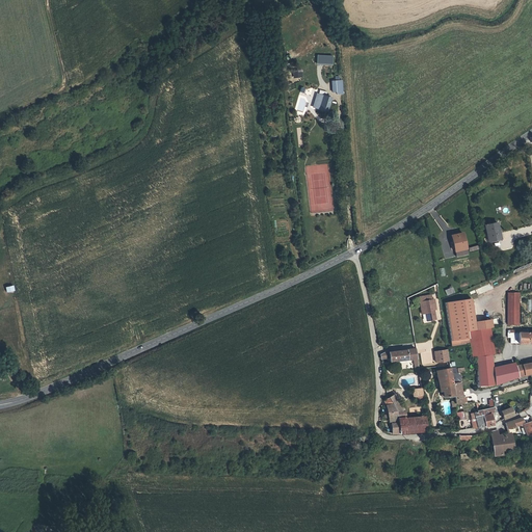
[(317,55),(317,64),(333,64),(333,55),(317,55)]
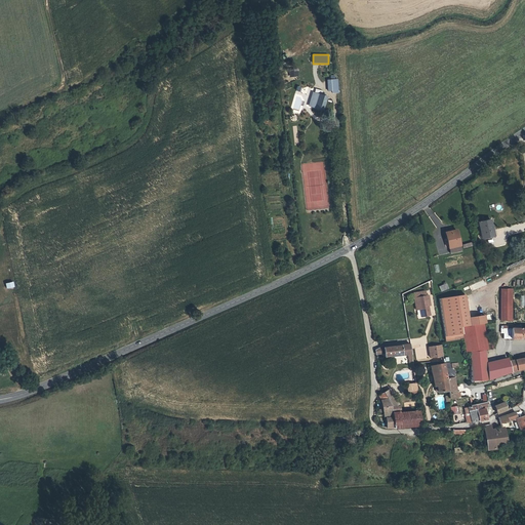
[(327,92),(338,92),(337,79),(326,79),(327,92)]
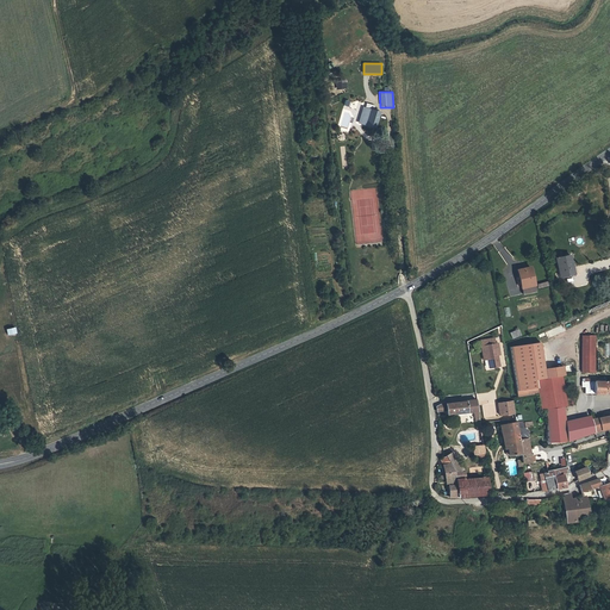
[(363,104),(360,118),(377,122),(380,107),(363,104)]
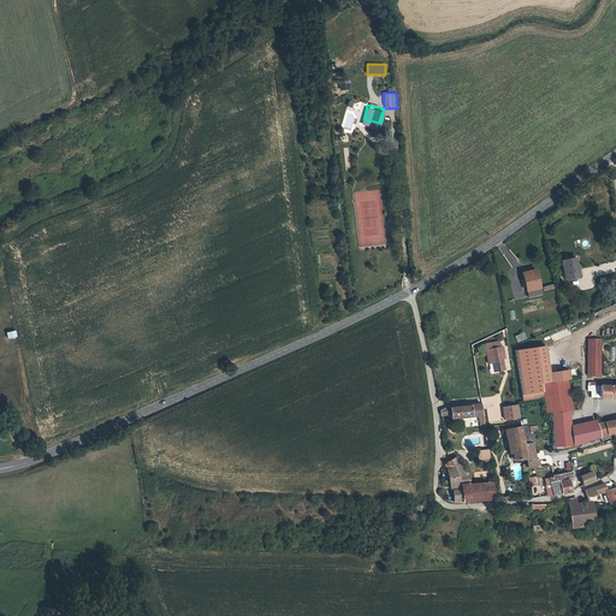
[(558,260),(562,278),(575,276),(574,268),(575,267),(574,258),(558,260)]
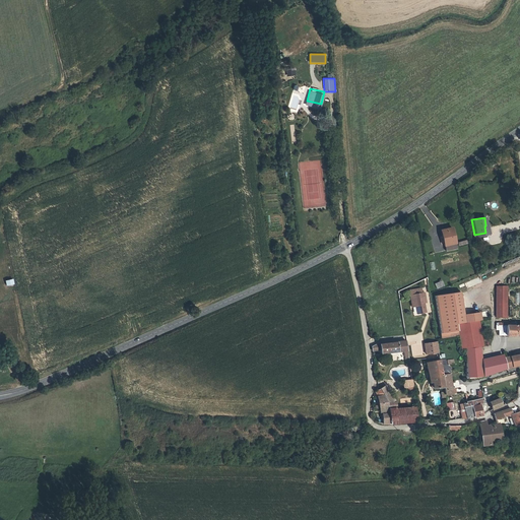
[(443,238),(444,244),(453,243),(450,228),(440,230),(441,238),(443,238)]
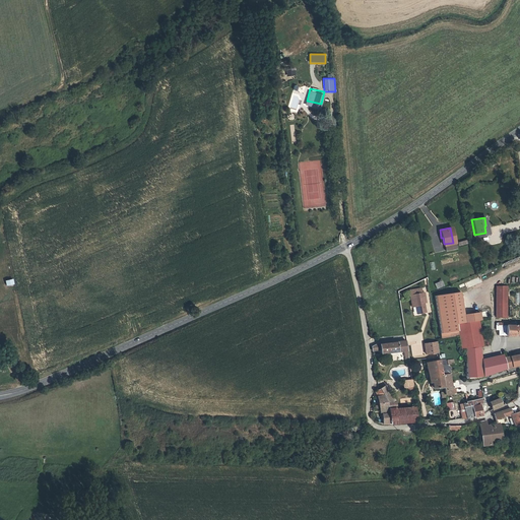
[(464,283),(466,288),(482,281),(479,276),(464,283)]
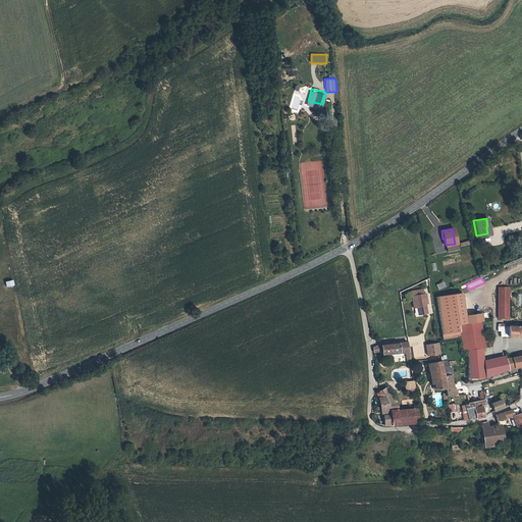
[(436,284),(438,291),(447,286),(444,281),(436,284)]
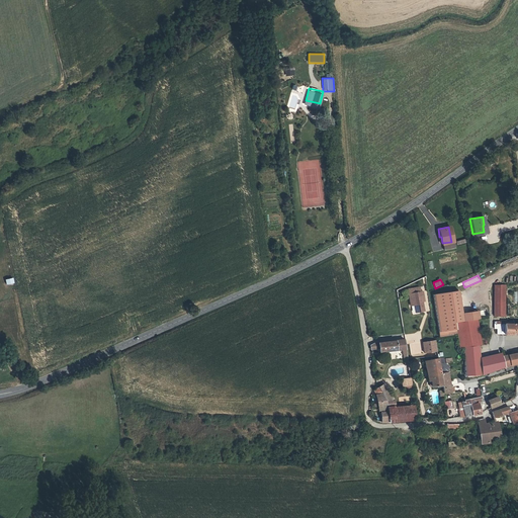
[(493,284),(493,315),(504,315),(503,284),(493,284)]
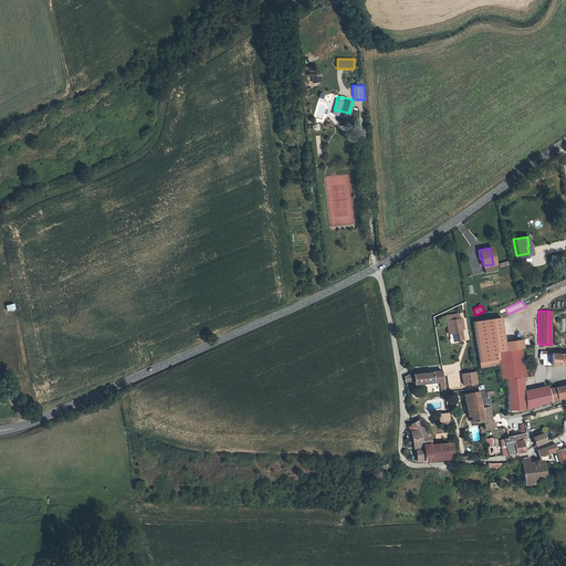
[(449,318),(453,339),(461,338),(458,317),(460,317),(459,312),(444,314),(446,320),(449,318)]
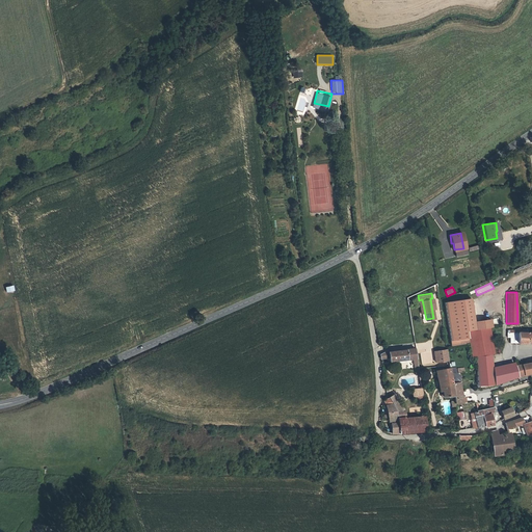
[(473,357),(477,356),(495,353),(489,327),(468,330),(473,357)]
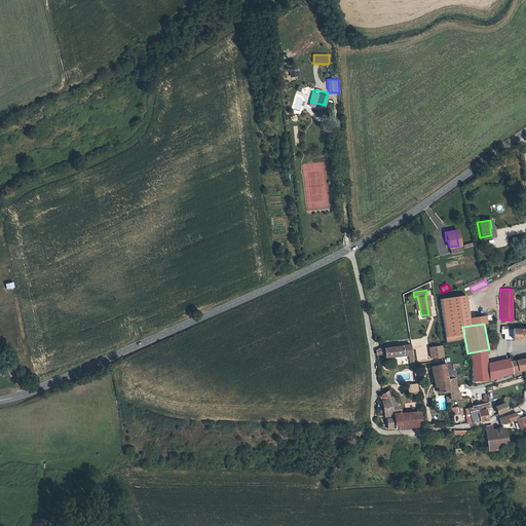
[(525,338),(525,329),(522,329),(522,326),(516,326),(516,329),(501,329),(501,334),(504,334),(504,338),(525,338)]
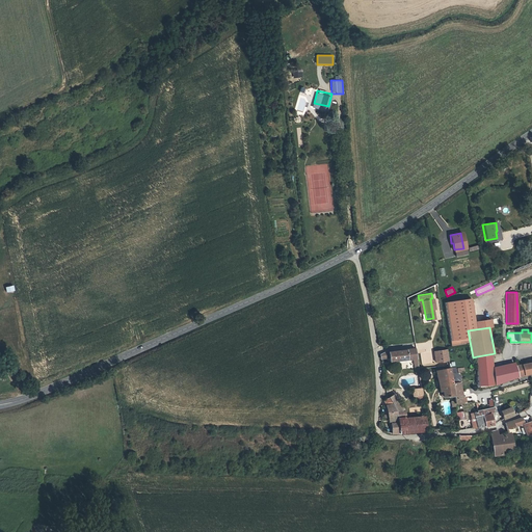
[(379,353),(380,358),(390,356),(391,361),(413,355),(416,354),(415,345),(379,353)]
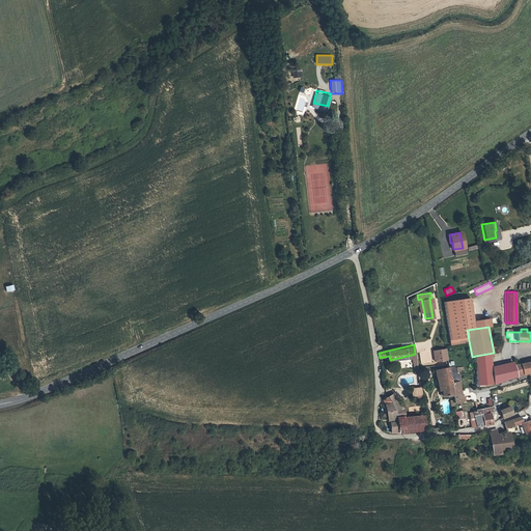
[(447,350),(434,350),(434,362),(448,361),(447,350)]
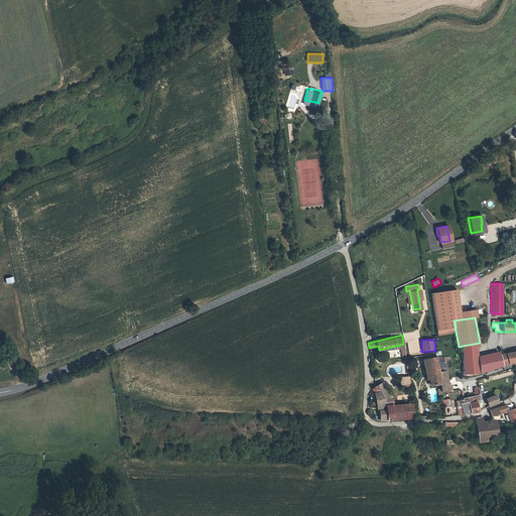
[(479,354),(479,357),(482,356),(480,343),(463,346),(463,357),(479,354)]
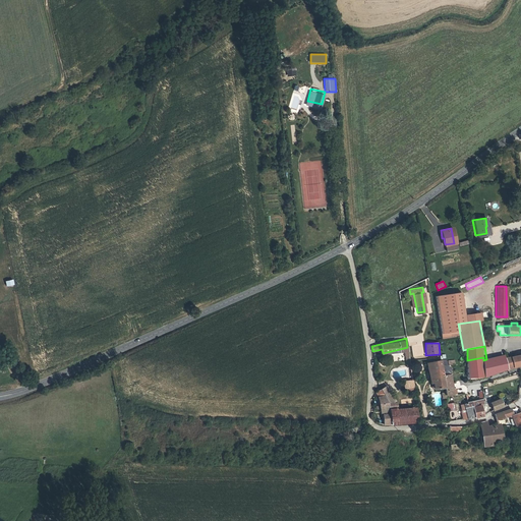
[(520,365),(520,354),(514,356),(513,353),(509,354),(510,357),(505,358),(507,370),(520,365)]
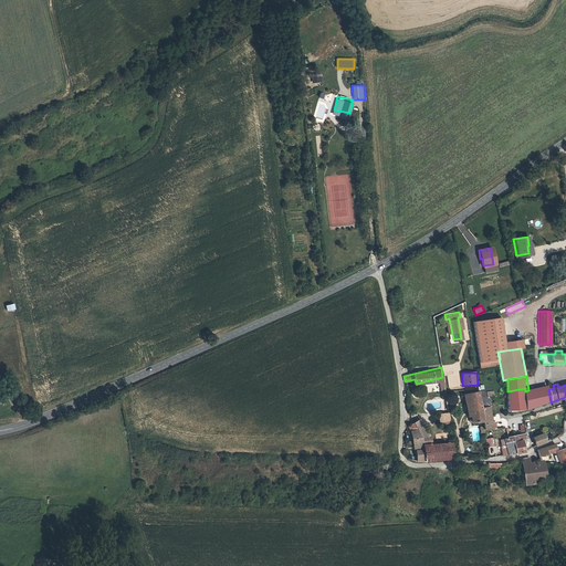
[(530,408),(551,402),(548,389),(548,386),(528,390),(525,391),(525,388),(507,391),(509,412),(530,408)]
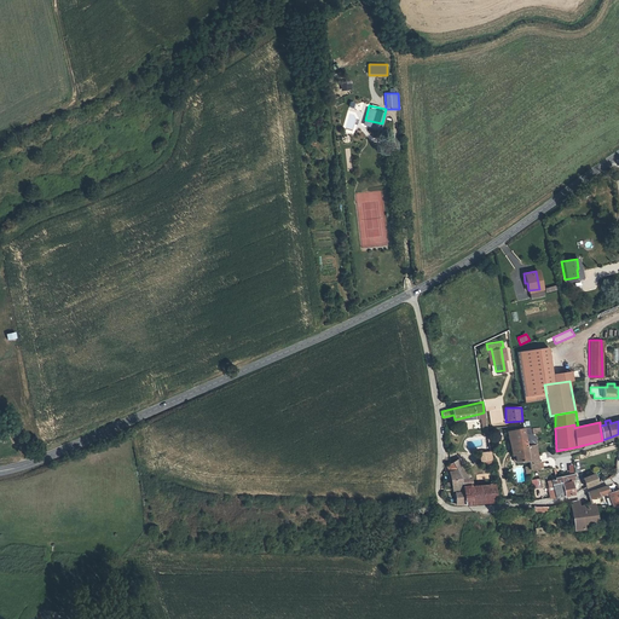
[(525,429),(508,432),(512,453),(515,453),(515,461),(528,458),(527,446),(525,437),(525,429)]
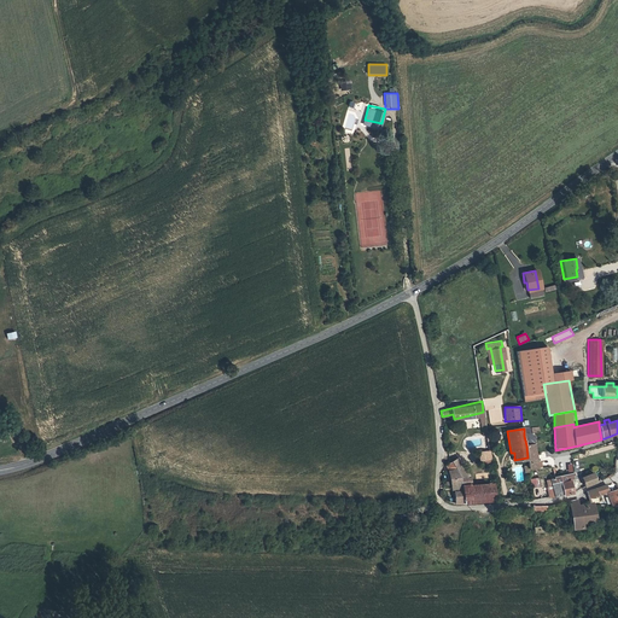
[(524,436),(526,445),(535,445),(532,436),(524,436)]
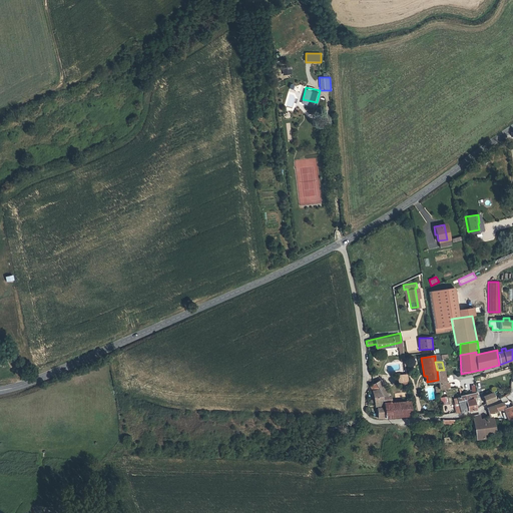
[(439,389),(450,390),(449,383),(446,383),(444,370),(437,370),(438,380),(439,386),(439,389)]
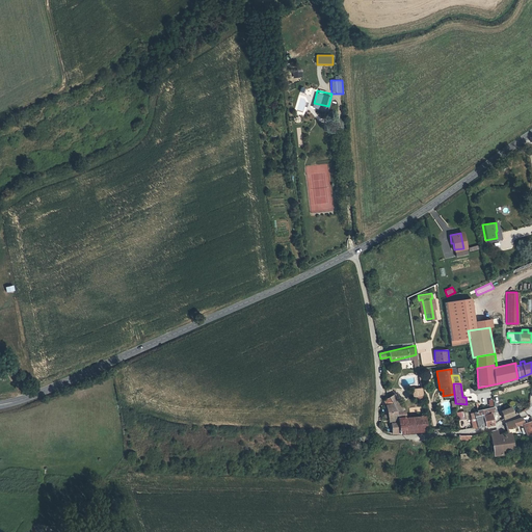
[(399,410),(404,409),(396,394),(391,396),(391,397),(399,410)]
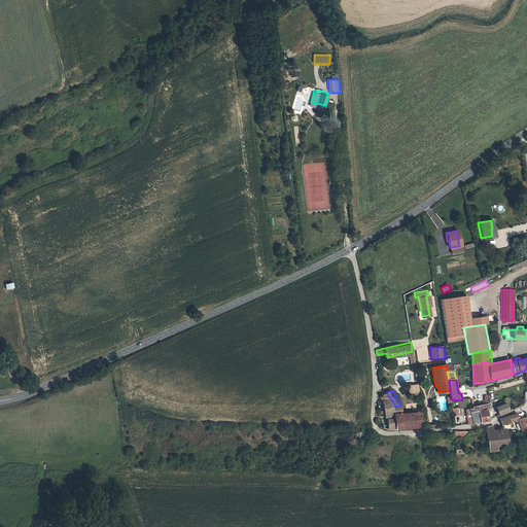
[(387,393),(384,394),(382,395),(387,414),(389,413),(396,413),(395,407),(387,393)]
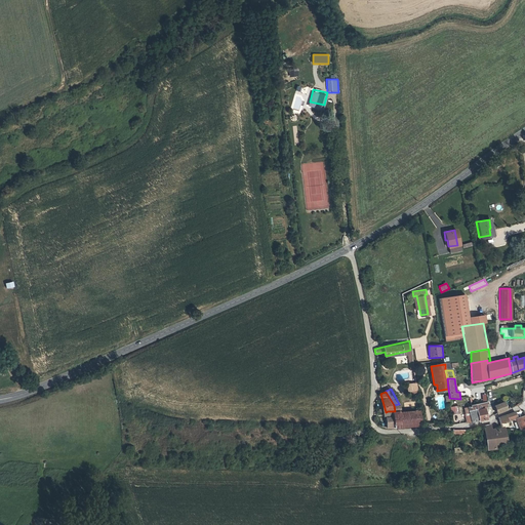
[(478,409),(480,421),(487,419),(491,417),(490,414),(487,415),(486,408),(488,408),(487,404),(489,404),(489,401),(488,402),(473,405),(473,407),(474,411),(478,409)]
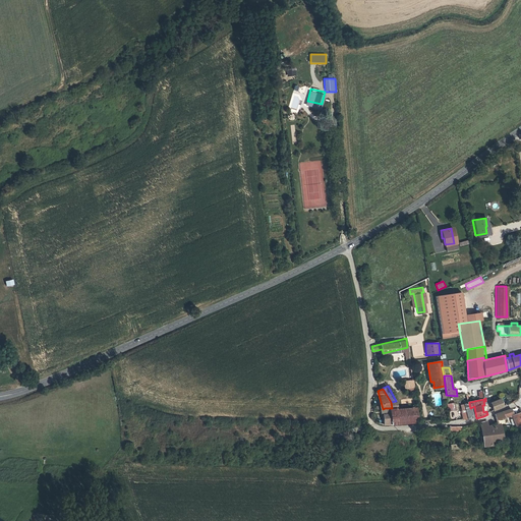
[(494,412),(505,407),(502,399),(490,403),(494,412)]
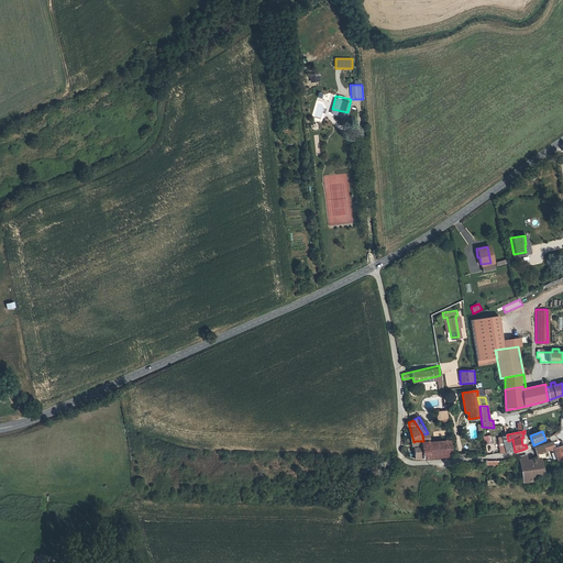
[(508,441),(507,437),(501,437),(503,452),(506,453),(507,453),(515,452),(512,439),(508,441)]
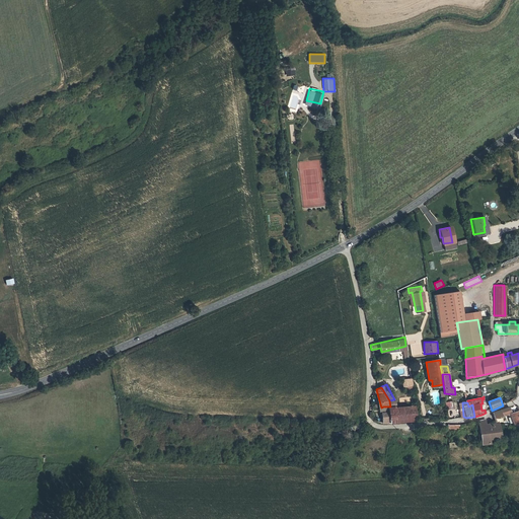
[(390,406),(390,413),(393,413),(393,417),(400,416),(400,423),(415,421),(415,416),(412,403),(397,405),(390,406)]
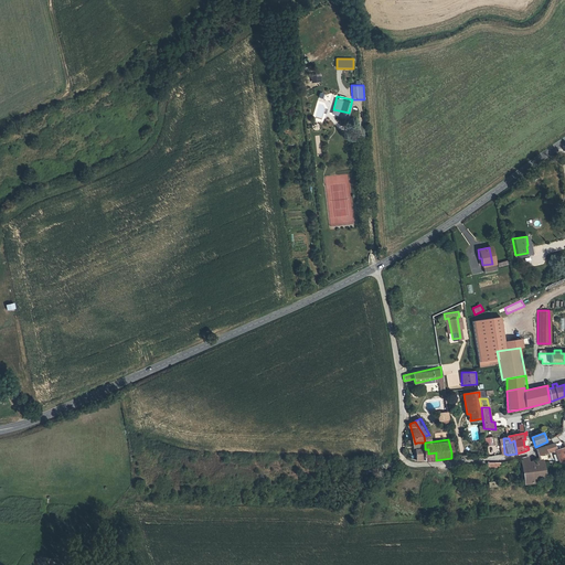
[(535,450),(536,456),(555,451),(554,445),(535,450)]
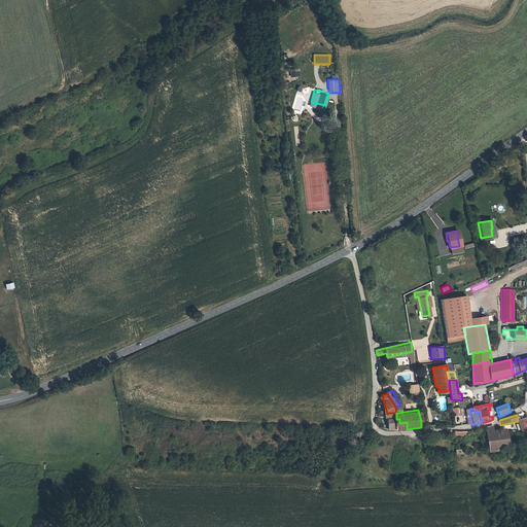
[(396,429),(407,429),(407,422),(399,423),(399,419),(396,419),(396,429)]
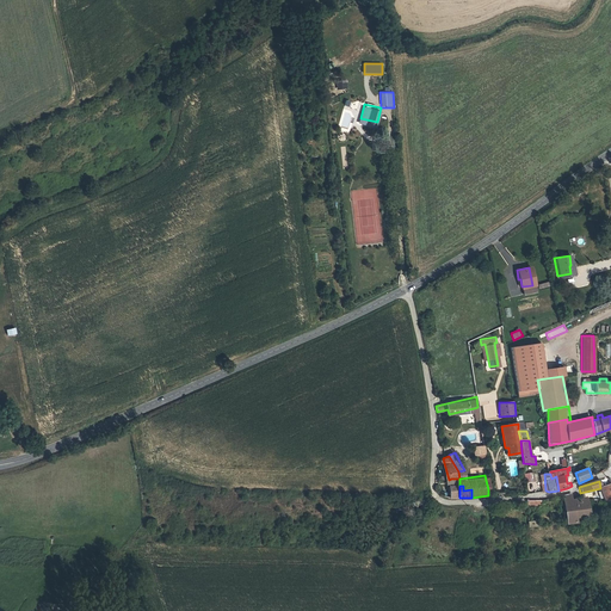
[(610,491),(609,486),(600,488),(603,500),(610,499),(610,491)]
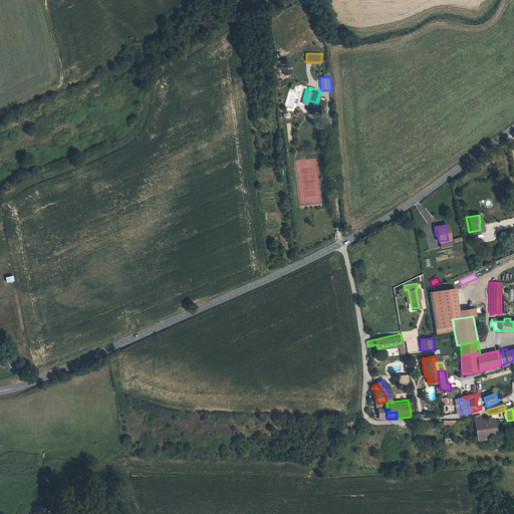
[(489,420),(479,422),(473,423),(475,441),(482,440),(483,435),(493,434),(501,434),(501,428),(494,429),(493,420),(489,420)]
